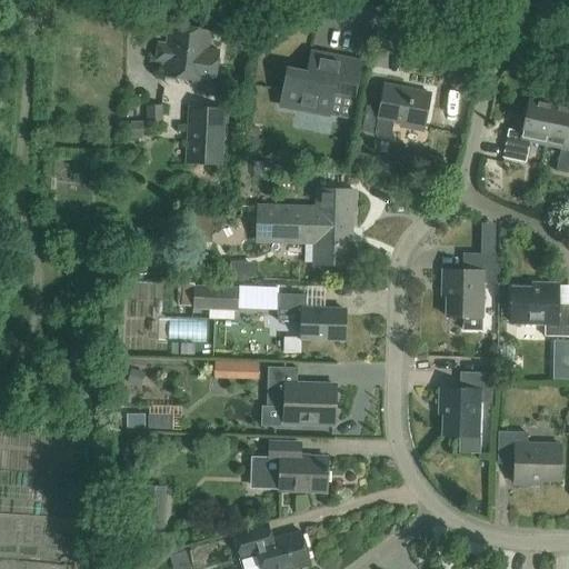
[(168,26),(163,66),(161,77),(213,85),(218,51),(208,50),(210,32),(168,26)]
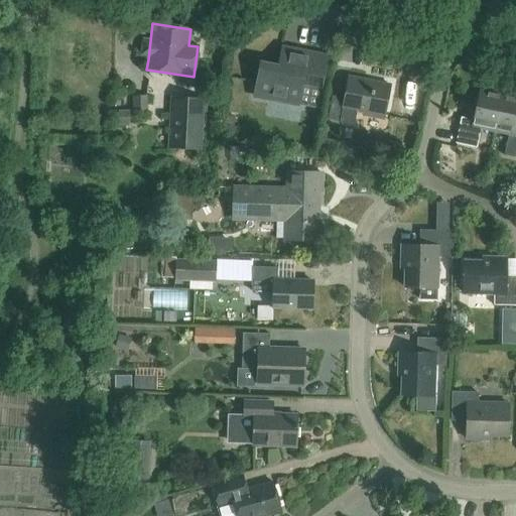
[(327,56),(291,49),(287,70),(260,65),(254,98),(296,106),(300,85),(320,89),(327,56)]
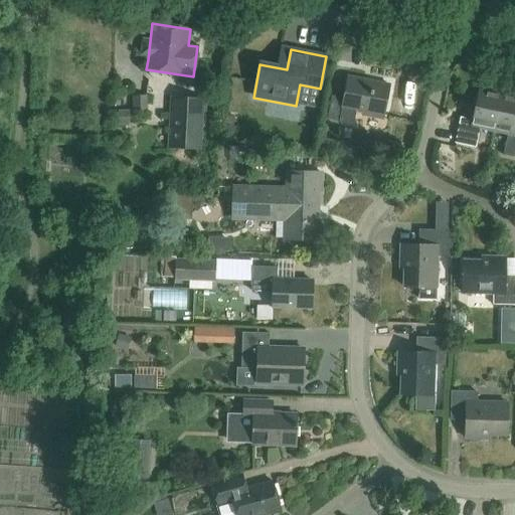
[(388,86),(347,77),(343,99),(331,96),(326,120),(353,125),(356,112),(364,114),(364,116),(382,120),(388,86)]
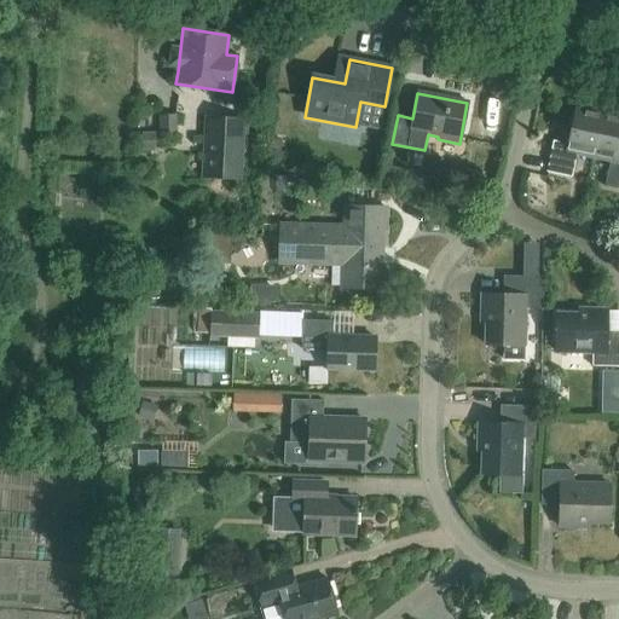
[(593,158),(602,111),(574,105),(566,145),(551,142),(545,173),(571,178),(576,155),(593,158)]
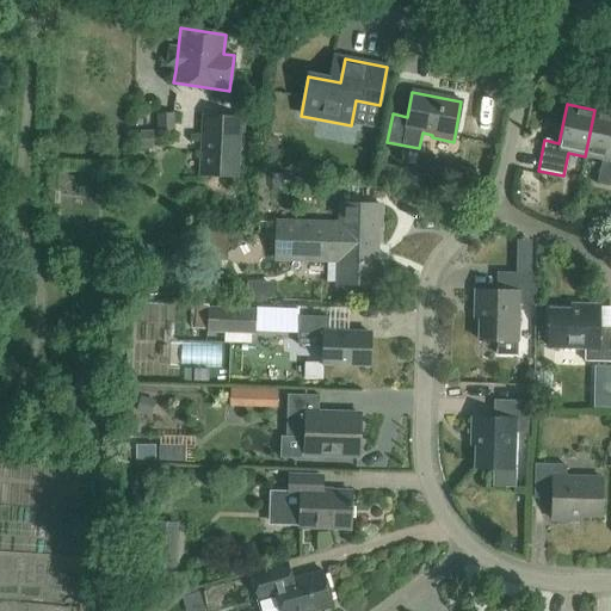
[(610,113),(594,110),(585,156),(602,160),(597,183),(610,185),(610,113)]
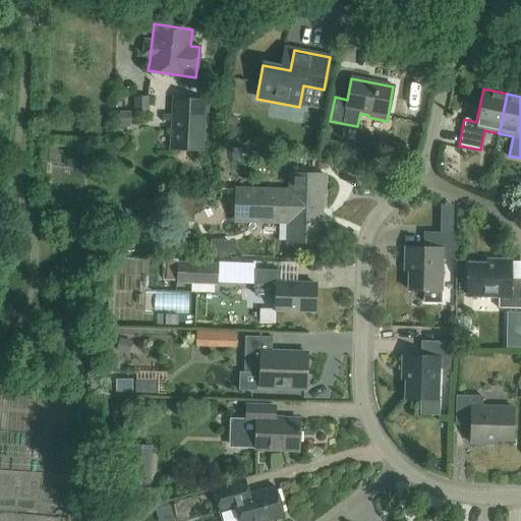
[(324,175),(295,174),(294,191),(235,189),(234,222),(289,223),(288,242),(320,243),(321,209),(315,209),(316,193),(324,194),(324,175)]
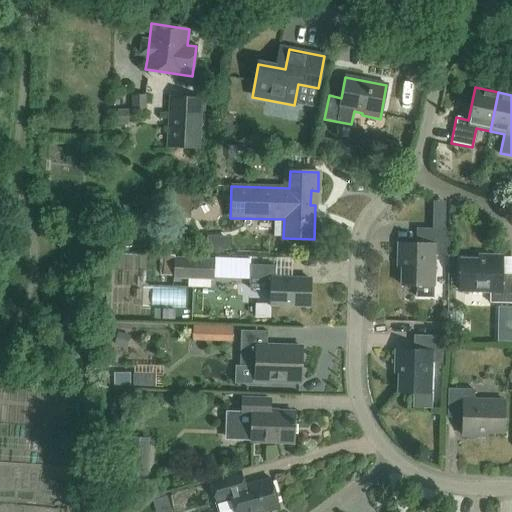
[(448,230),(416,229),(416,244),(398,244),(397,259),(402,259),(401,286),(417,286),(417,298),(432,299),(433,255),(448,256),(448,230)]
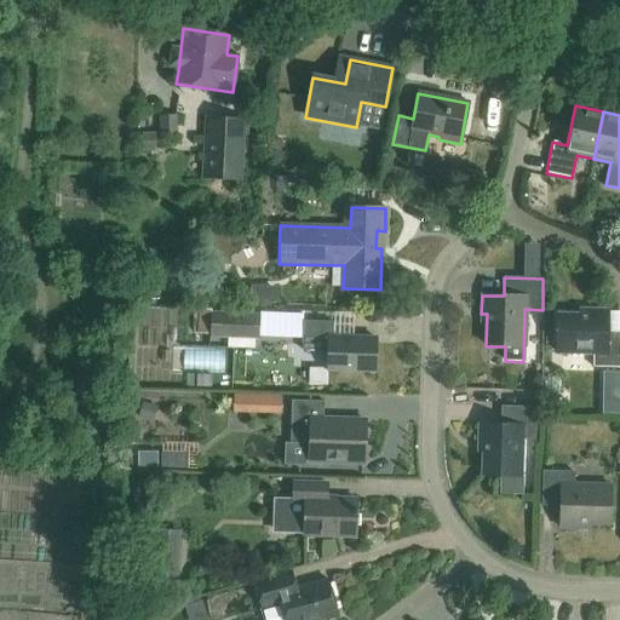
[(211,339),(234,339),(235,311),(199,310),(199,334),(211,334),(211,339)]
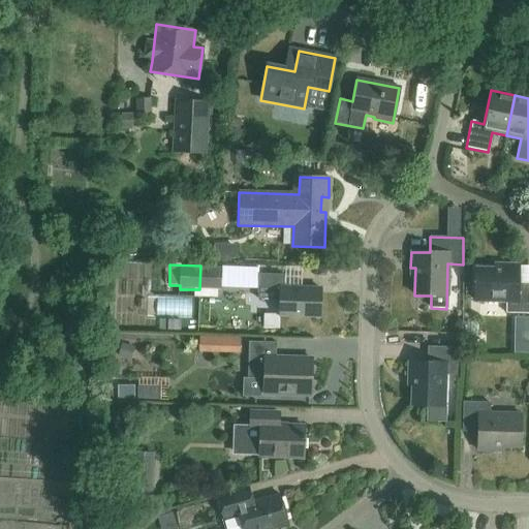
[(222,266),(200,266),(199,289),(221,290),(222,266)]
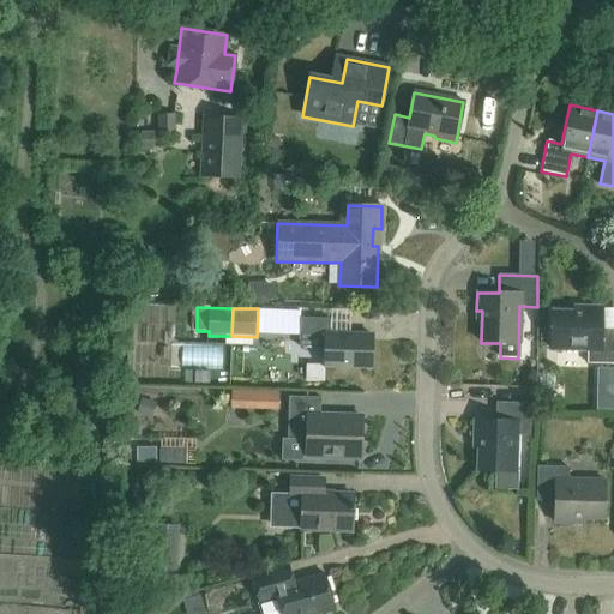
[(601,308),(583,308),(583,313),(551,312),(551,350),(588,350),(587,363),(613,363),(613,330),(601,330),(601,308)]
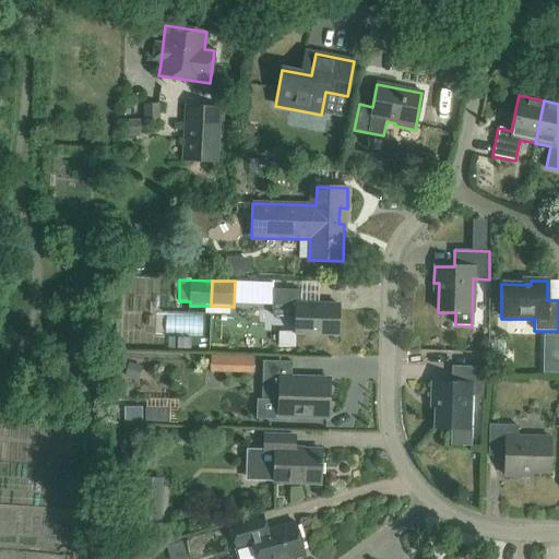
[(299,290),(273,289),(272,317),(295,317),(294,333),(337,335),(339,306),(299,305),(299,290)]
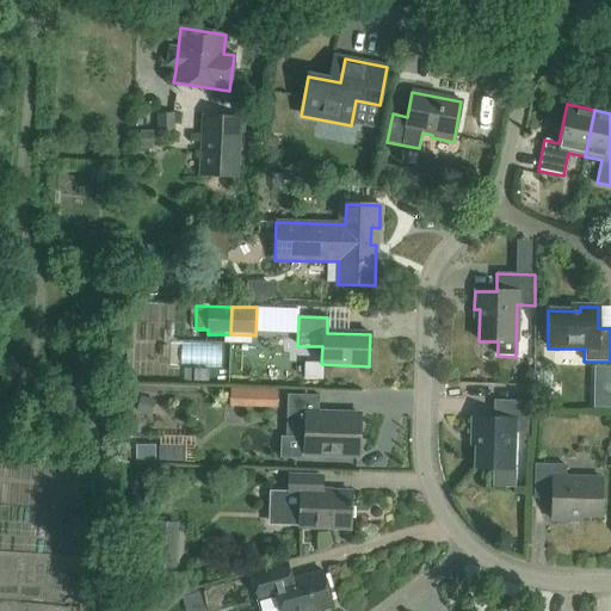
[(319,396),(287,395),(285,438),(304,438),(303,455),(358,456),(359,415),(318,414),(319,396)]
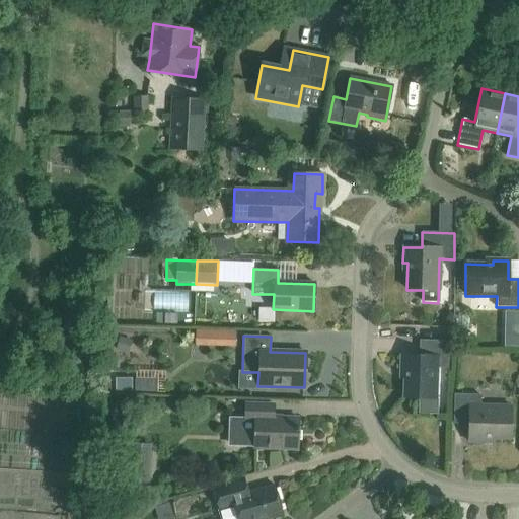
[(448,342),(420,341),(419,356),(400,355),(400,371),(404,371),(403,398),(435,399),(436,367),(447,368),(448,342)]
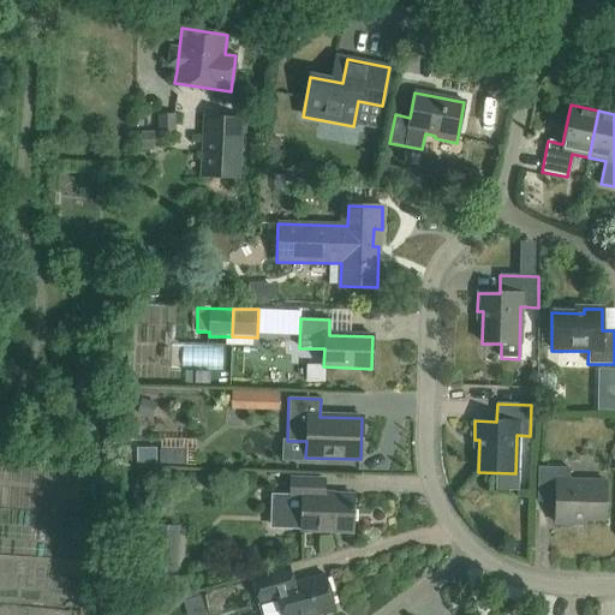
[(568,469),(538,469),(537,502),(555,502),(554,524),(573,524),(573,519),(604,520),(605,482),(568,482),(568,469)]
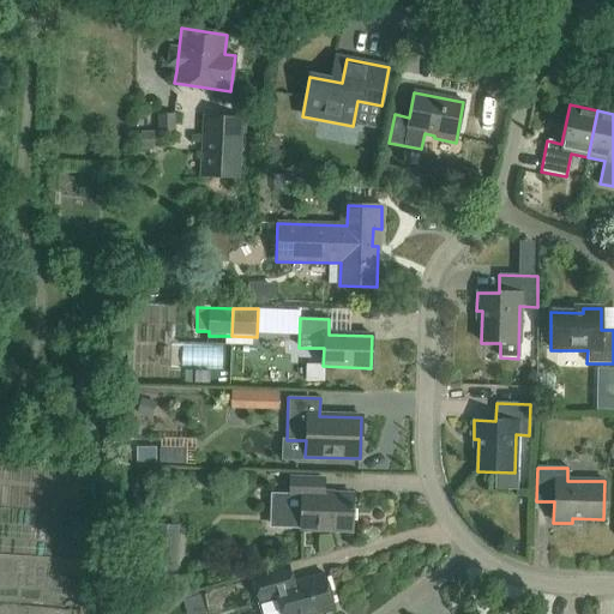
[(323,480),(290,479),(289,498),(272,497),(271,527),(300,528),(300,530),(351,531),(353,495),(323,494),(323,480)]
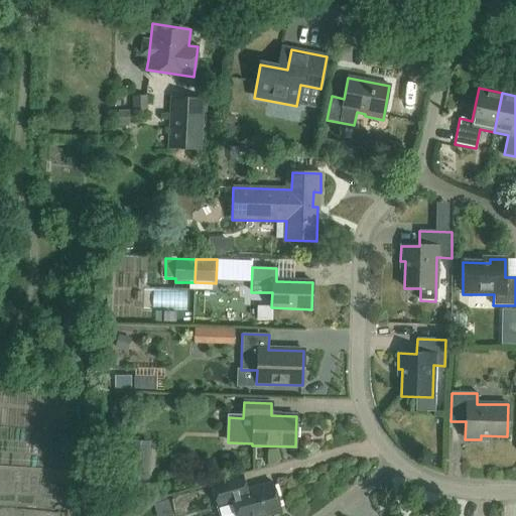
[(132,475),(153,476),(155,442),(133,441),(132,475)]
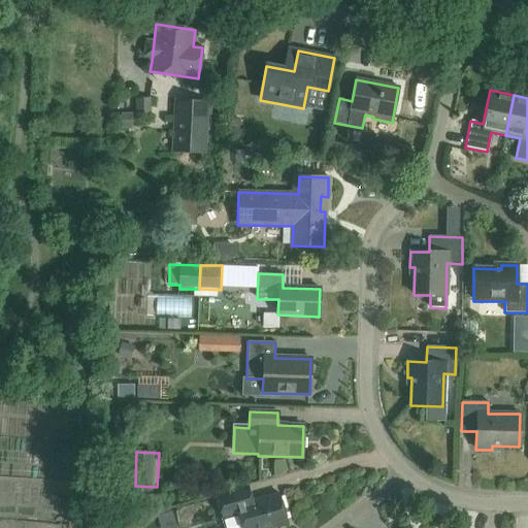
[(242,527),(275,527),(287,525),(278,494),(252,501),(248,487),(217,496),(223,519),(238,515),(242,527)]
